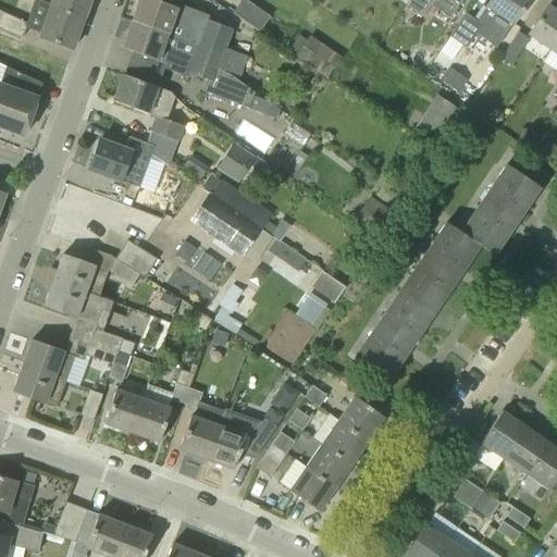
[(83,19),(50,5),(35,0),(26,25),(0,12),(0,29),(21,39),(25,28),(40,34),(39,38),(72,49),(83,19)]
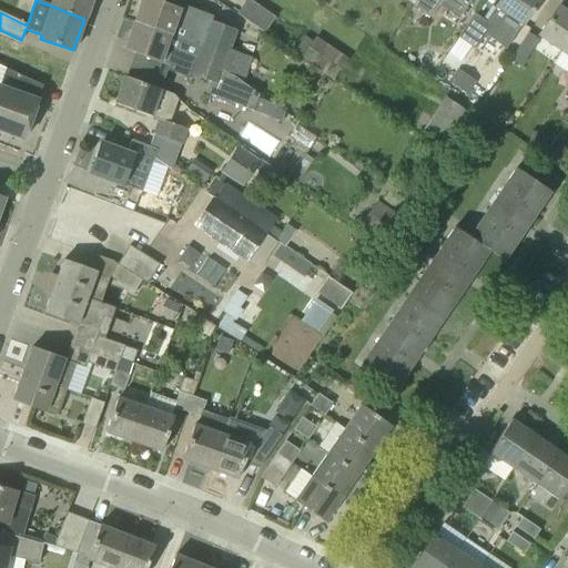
[(84,19),(91,0),(53,0),(51,6),(84,19)]
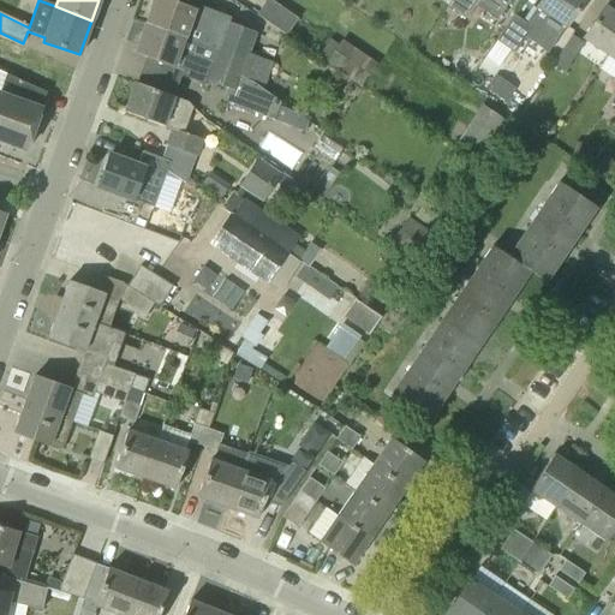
[(254,30),(171,0),(154,0),(145,23),(185,39),(184,39),(219,51),(220,48),(244,57),(238,73),(254,81),(264,88),(273,64),(245,53),(254,30)]
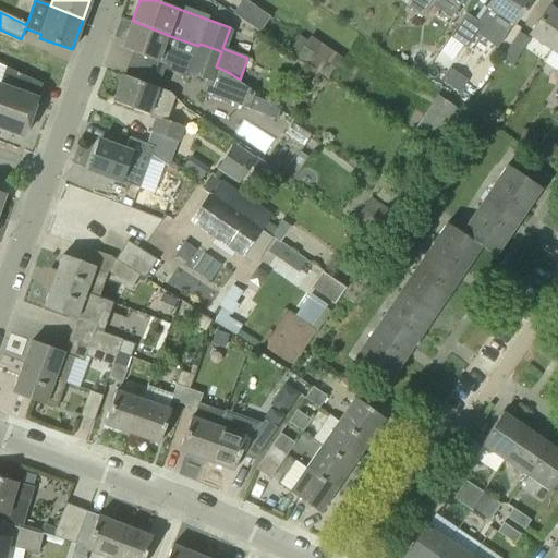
[(280,25),(244,0),(241,0),(232,13),(270,40),(280,25)]
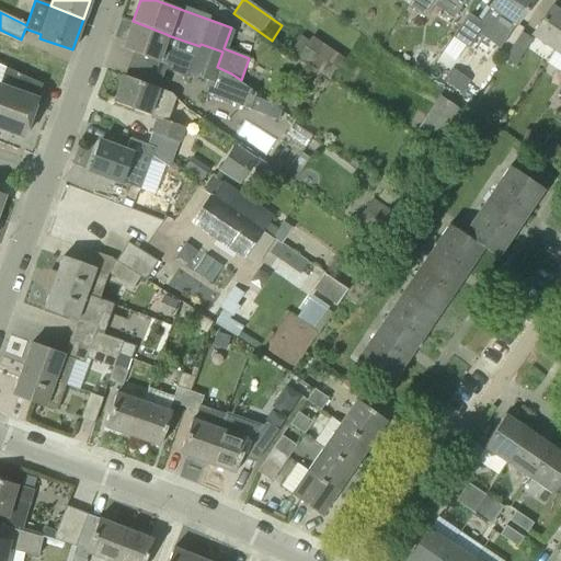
[(410,0),(407,4),(425,18),(436,0),(446,0),(459,9),(465,0),(410,0)]
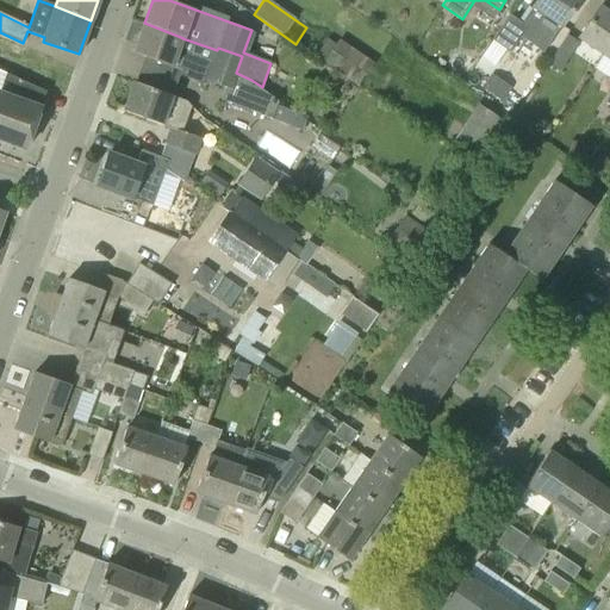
[(548,44),(578,0),(536,0),(521,24),(509,16),(491,41),(509,54),(526,29),(535,35),(548,44)]
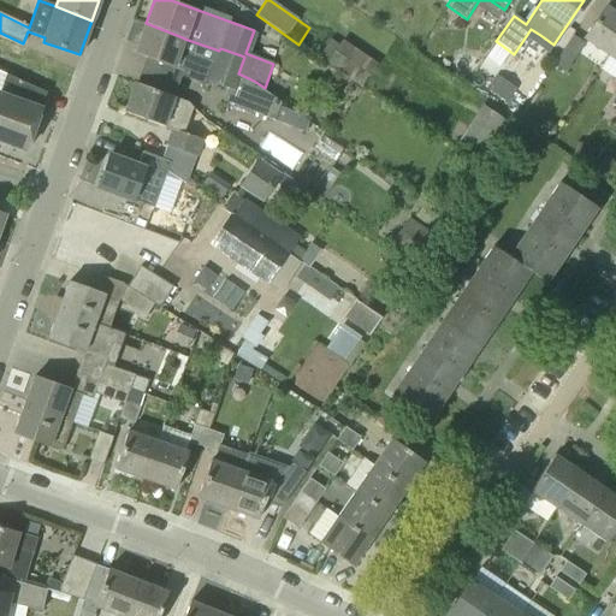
[(610,55),(615,46),(615,16),(605,9),(584,39),(610,55)]
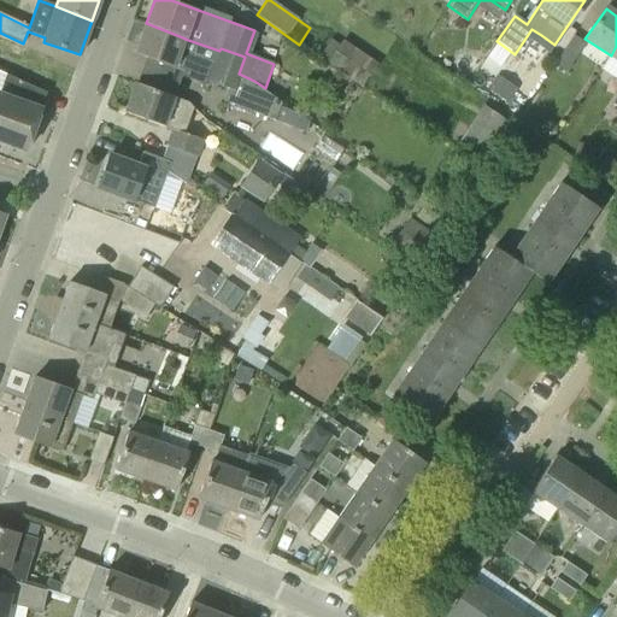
[(281,104),(264,90),(265,88),(254,81),(239,74),(245,57),(221,48),(219,51),(184,39),(186,39),(146,23),(135,53),(230,88),(225,103),(305,134),(310,122),(281,104)]
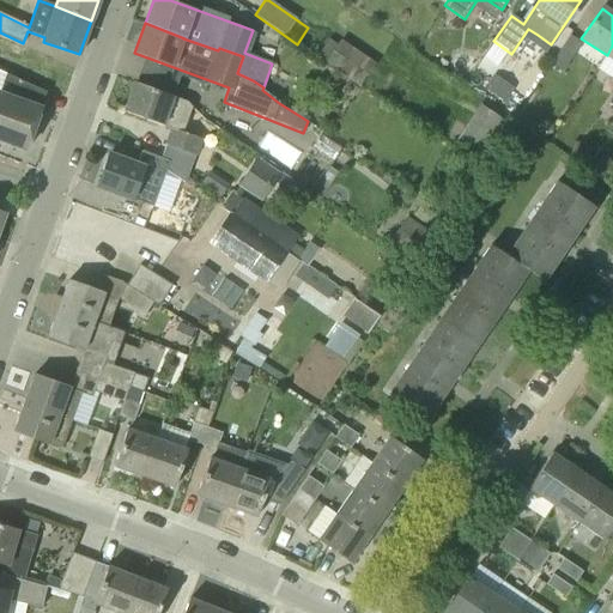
[(550,65),(562,72),(581,43),(569,36),(550,65)]
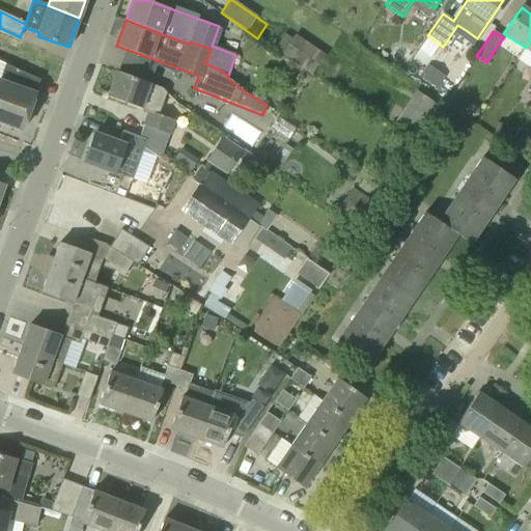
[(296,34),(282,54),(311,74),(325,54),(296,34)]
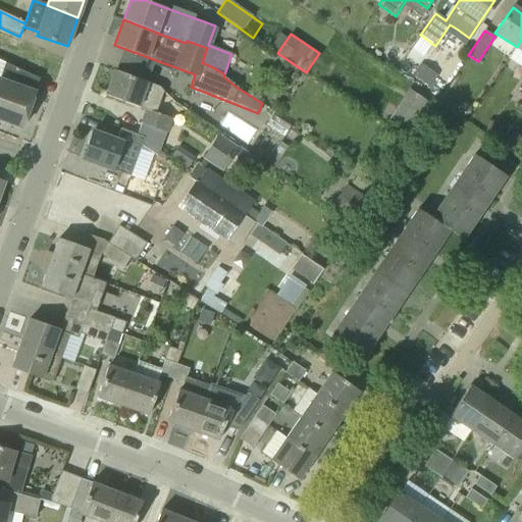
[(509,59),(521,68),(521,39),(517,47),(509,59)]
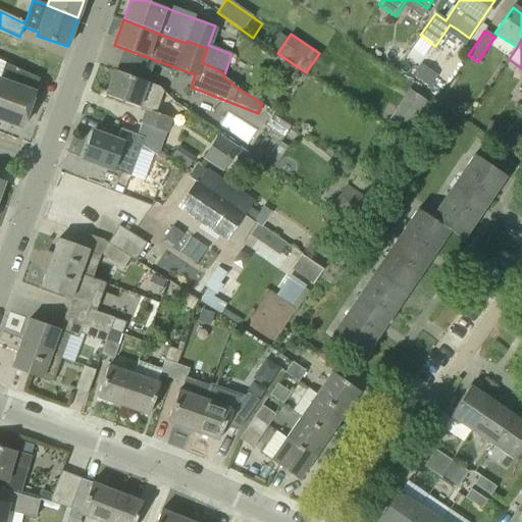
[(398,66),(409,51),(409,49),(386,47),(385,66),(398,66)]
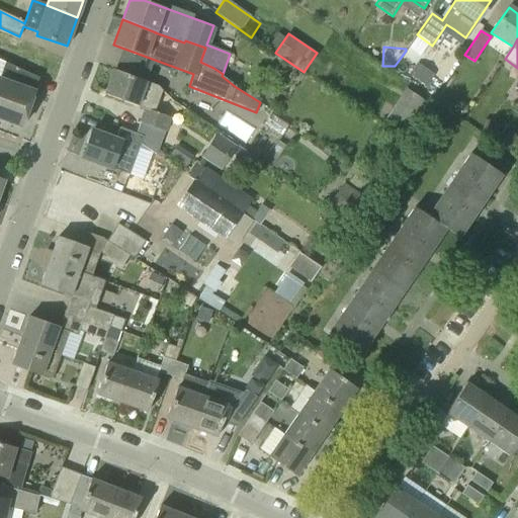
[(0,117),(21,126),(34,92),(33,92),(38,78),(5,63),(0,76),(0,117)]
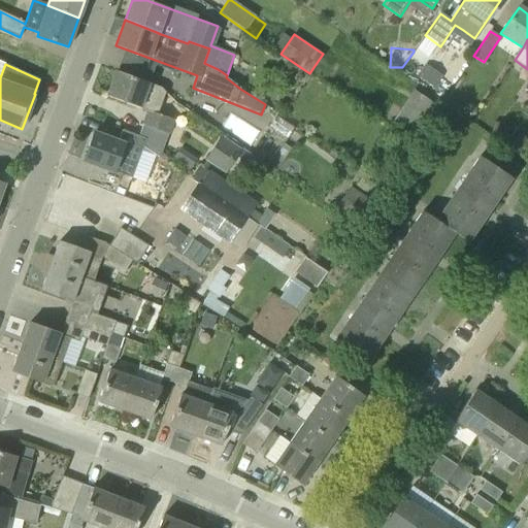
[(442,76),(425,64),(417,75),(434,88),(442,76)]
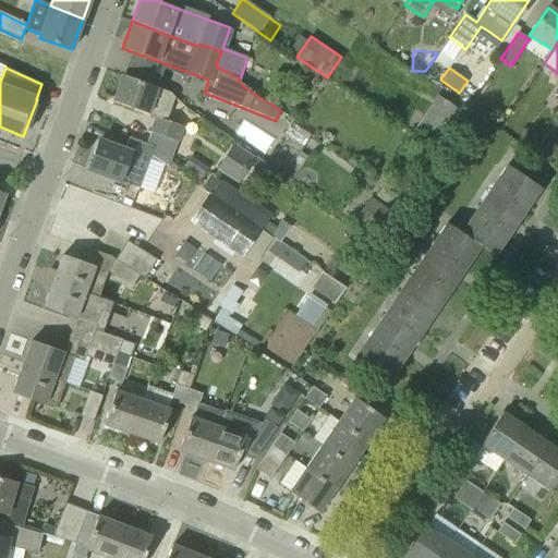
[(176,142),(182,126),(162,119),(172,95),(170,93),(122,75),(112,101),(156,118),(146,145),(154,148),(152,156),(162,164),(168,167),(177,143),(176,142)]
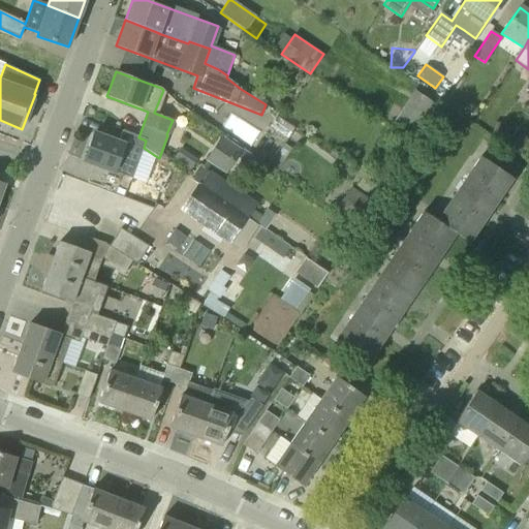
[(435,104),(414,90),(394,121),(413,134),(435,104)]
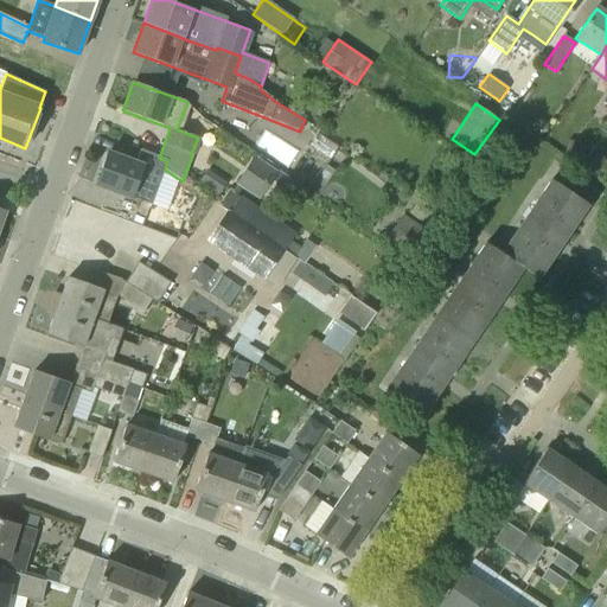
[(583,153),(585,142),(572,141),(569,151),(583,153)]
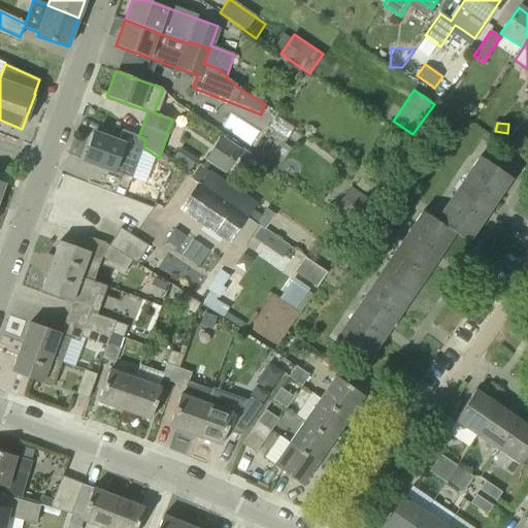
[(131,178),(143,147),(145,140),(138,137),(122,131),(118,142),(94,133),(84,161),(113,172),(131,178)]
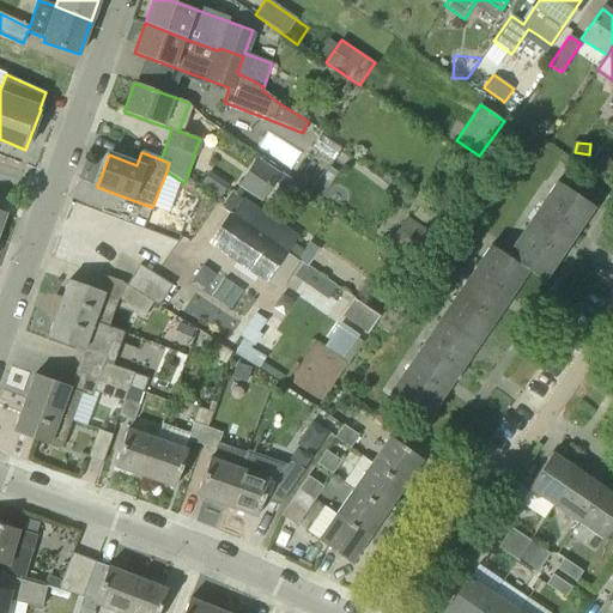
[(612,169),(612,162),(601,155),(592,170),(606,180),(612,169)]
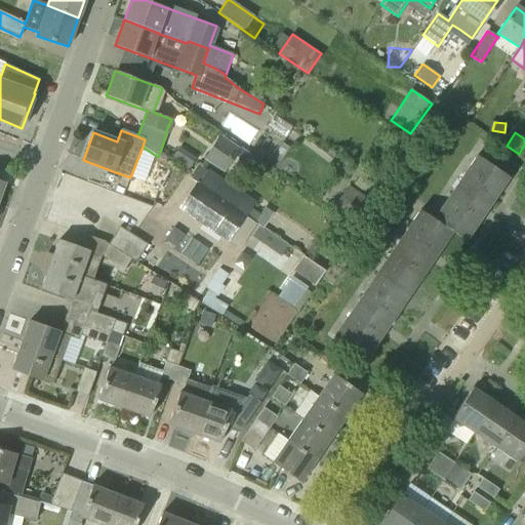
[(255,159),(237,147),(219,135),(203,160),(224,173),(233,160),(248,170),(255,159)]
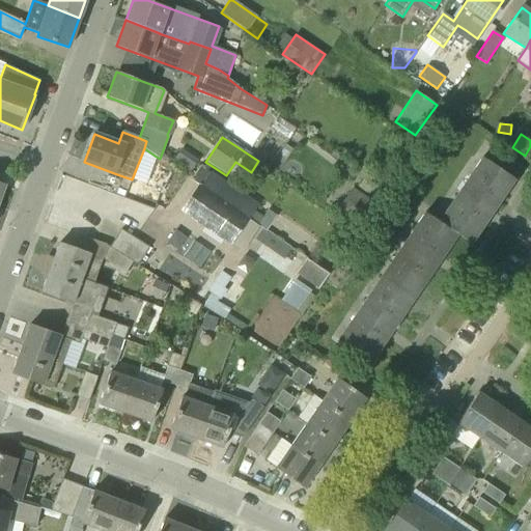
[(439,222),(457,234),(471,244),(514,179),(482,158),(439,222)]
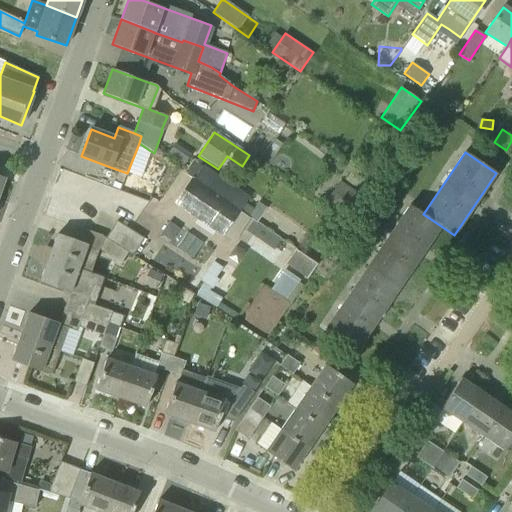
[(248,198),(202,167),(193,160),(184,174),(193,180),(240,211),(248,198)]
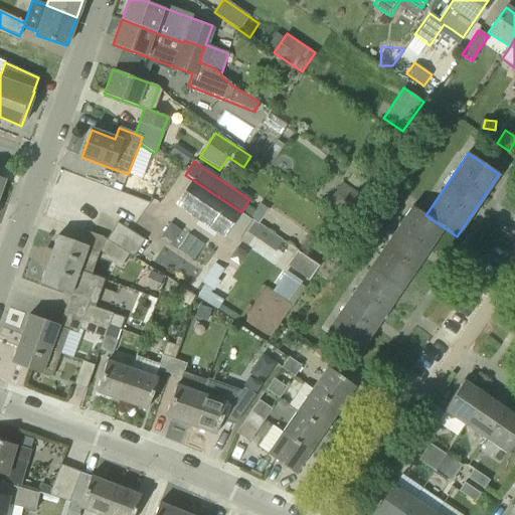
[(225,236),(241,212),(194,181),(178,204),(225,236)]
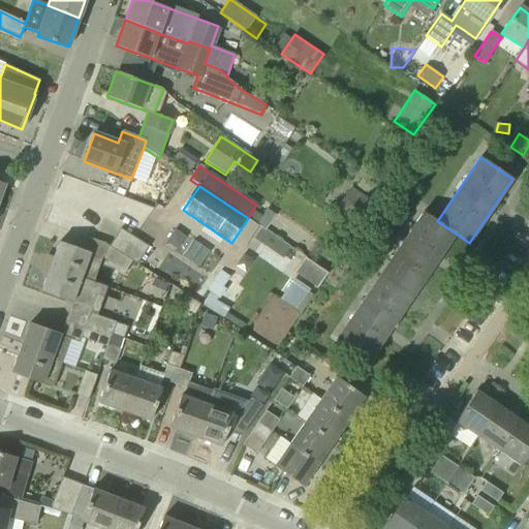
[(374,203),(351,187),(335,210),(358,225),(374,203)]
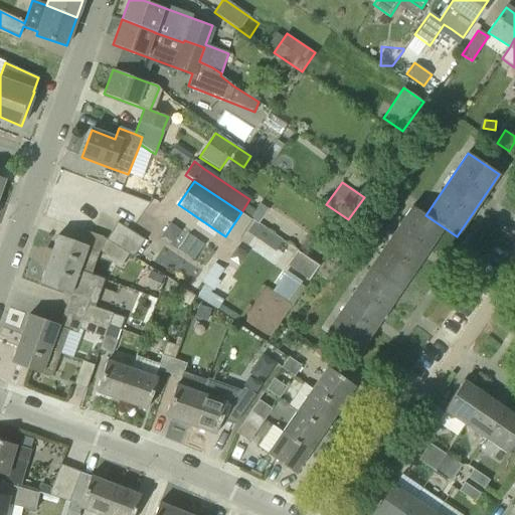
[(249,217),(251,219),(259,224),(269,209),(260,203),(254,210),(249,217)]
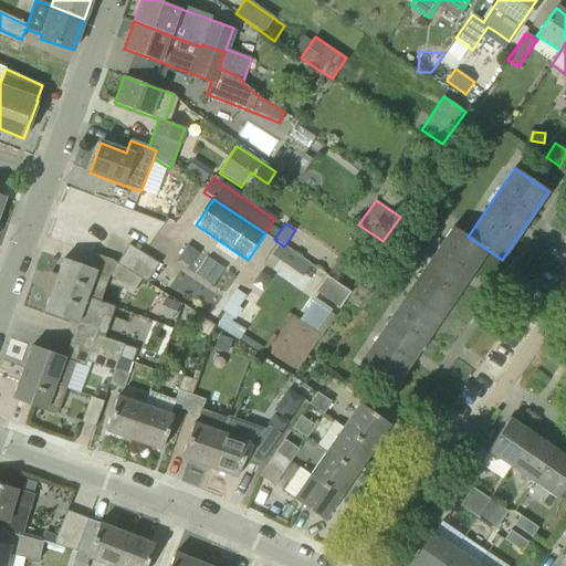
[(452,227),(407,295),(441,318),(488,250),(468,237),(452,227)]
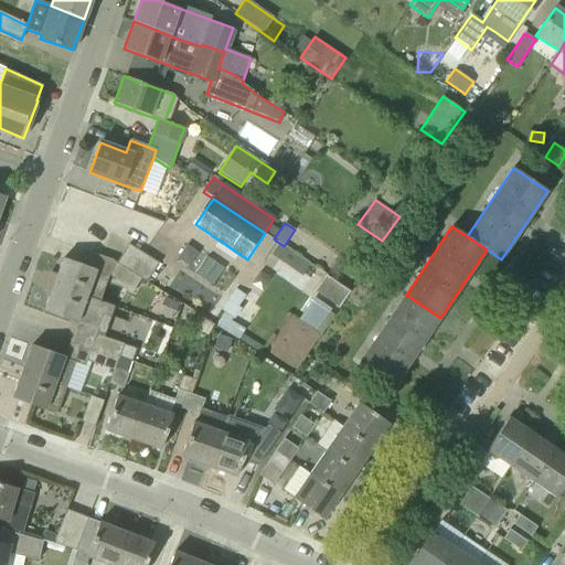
[(147,283),(159,264),(128,244),(116,263),(141,279),(147,283)]
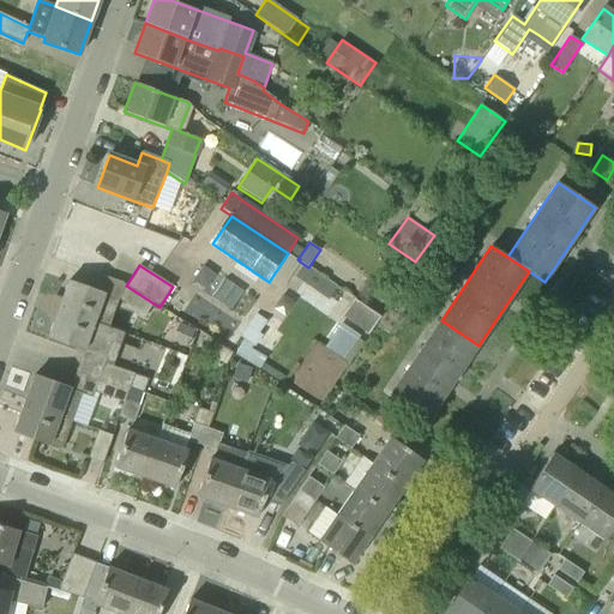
[(108,327),(118,300),(67,282),(58,309),(108,327)]
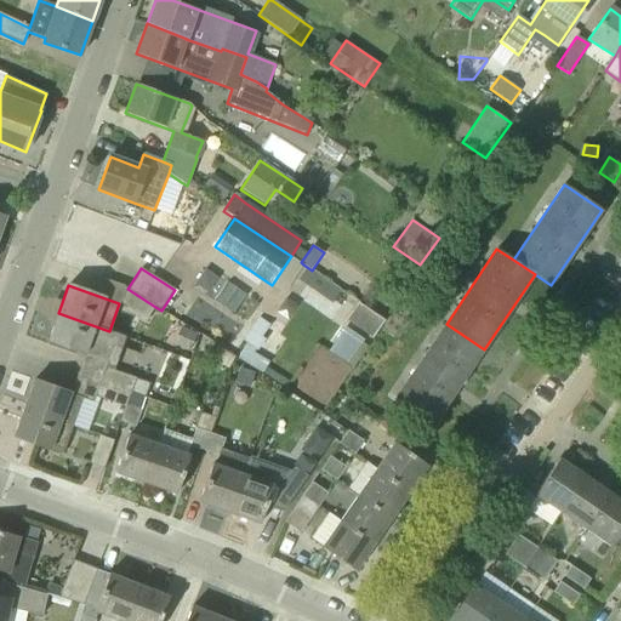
[(147,319),(155,307),(127,289),(120,302),(147,319)]
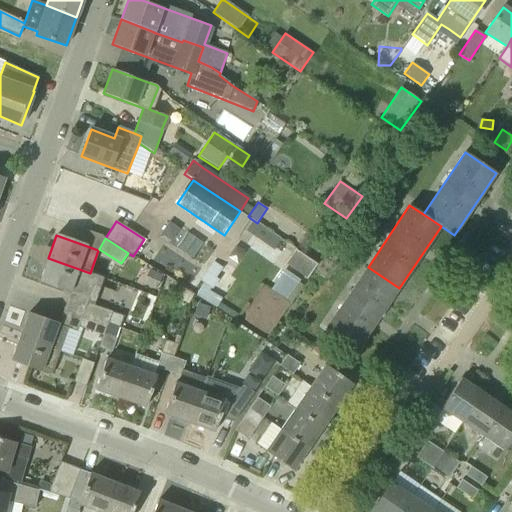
[(316,265),(296,250),(286,264),(306,279),(316,265)]
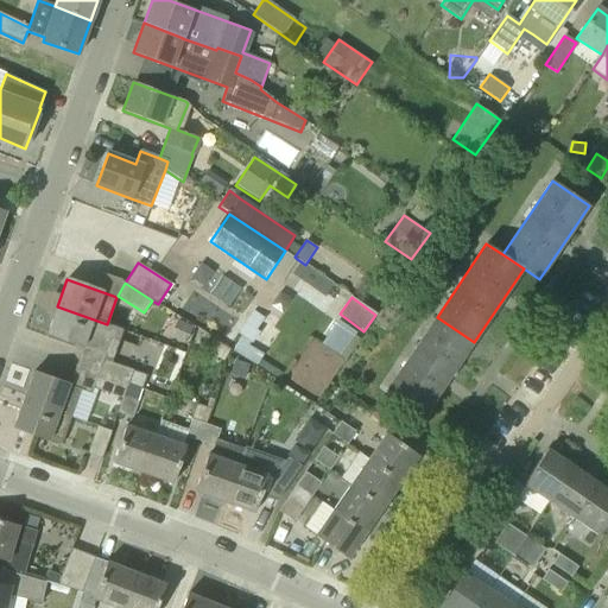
[(105,355),(103,360),(112,363),(122,330),(107,324),(57,306),(48,334),(83,347),(105,355)]
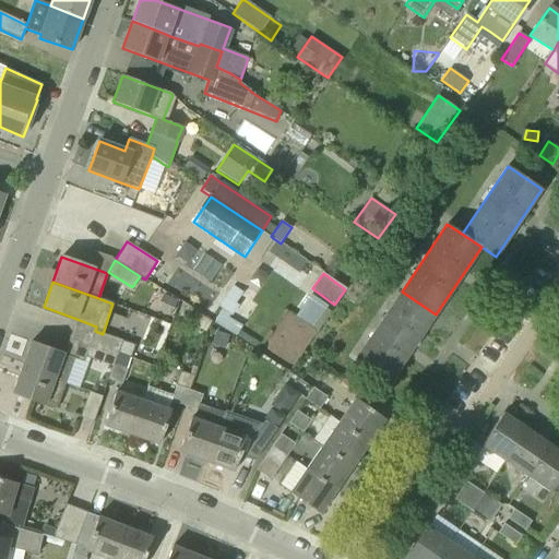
[(236,336),(239,331),(242,326),(228,318),(230,314),(232,316),(238,305),(236,304),(244,293),(234,285),(218,307),(223,309),(214,322),(236,336)]
